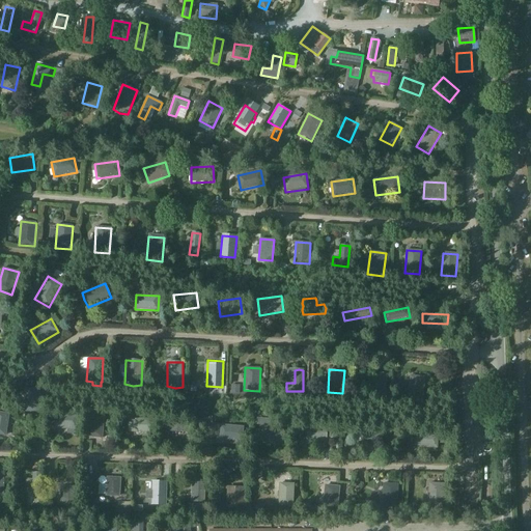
[(378,386),(369,386),(368,394),(386,395),(388,373),(380,372),(378,386)]
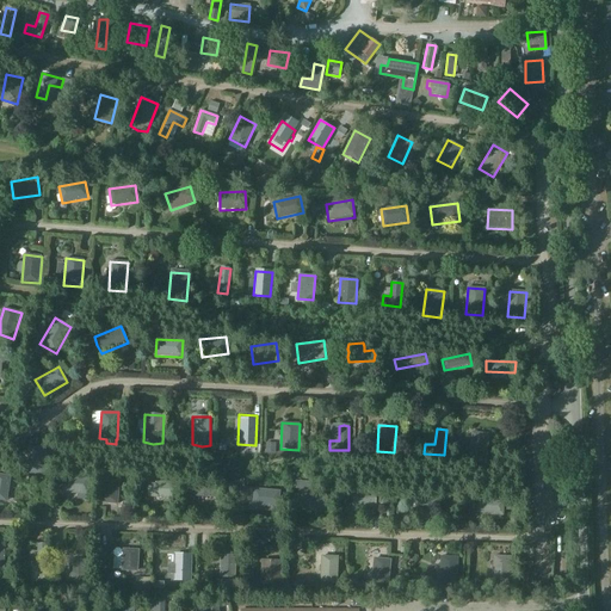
[(471,433),(469,461),(486,463),(489,434),(471,433)]
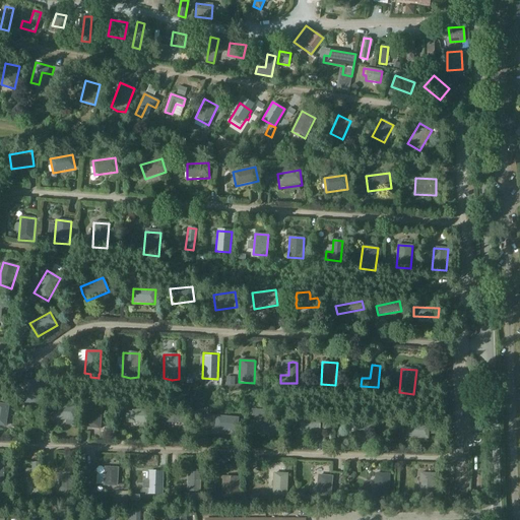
[(40,381),(23,381),(24,404),(41,403),(40,381)]
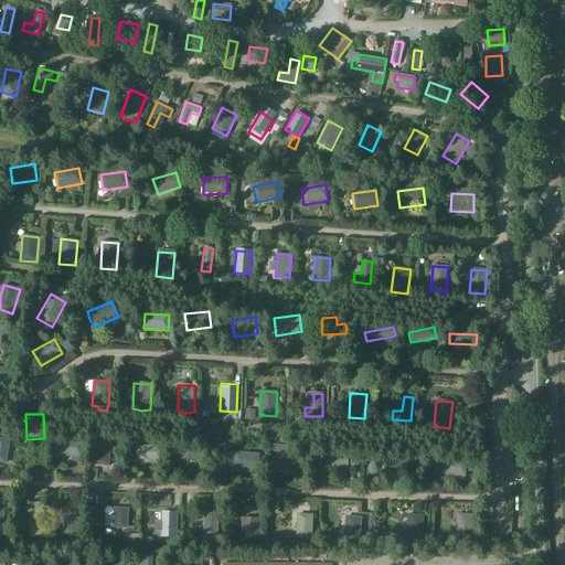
[(0,462),(7,465),(10,440),(0,438),(0,462)]
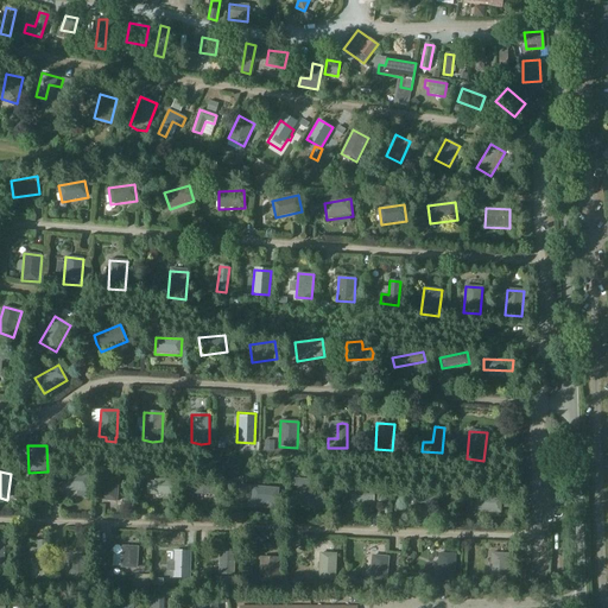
[(63,474),(62,491),(88,493),(89,475),(63,474)]
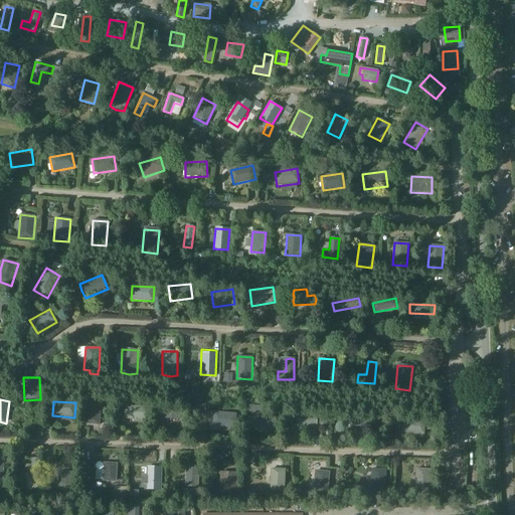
[(87,402),(84,423),(100,425),(101,403),(87,402)]
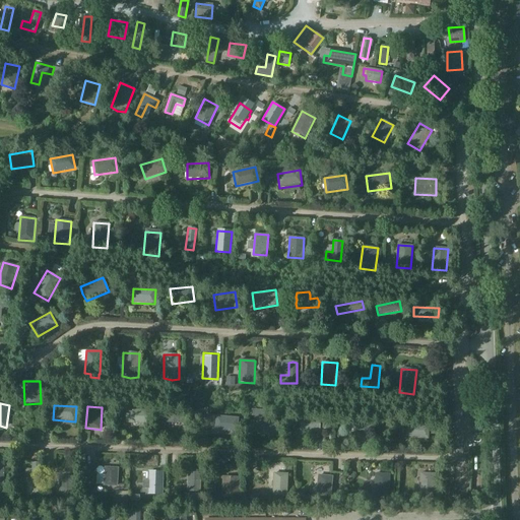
[(146,424),(146,410),(127,409),(126,423),(146,424)]
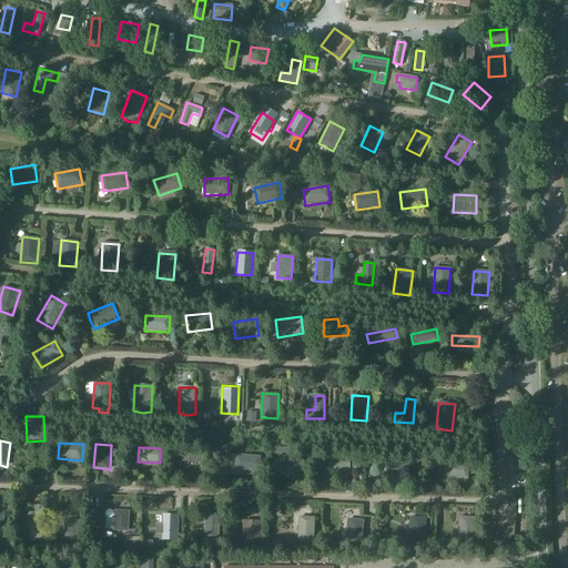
[(176,453),(176,462),(204,464),(204,454),(176,453)]
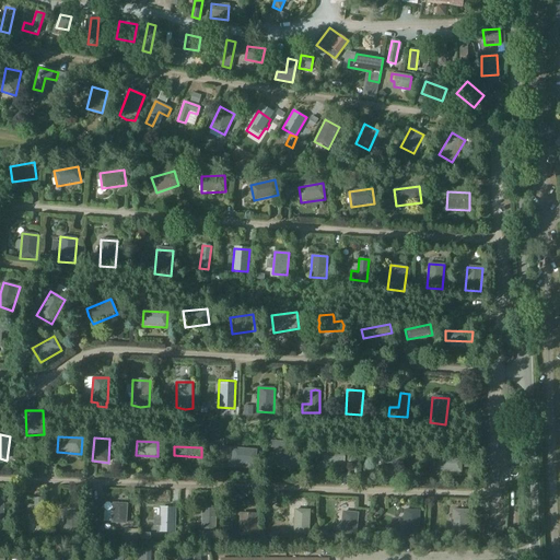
[(255,466),(257,451),(233,448),(232,464),(255,466)]
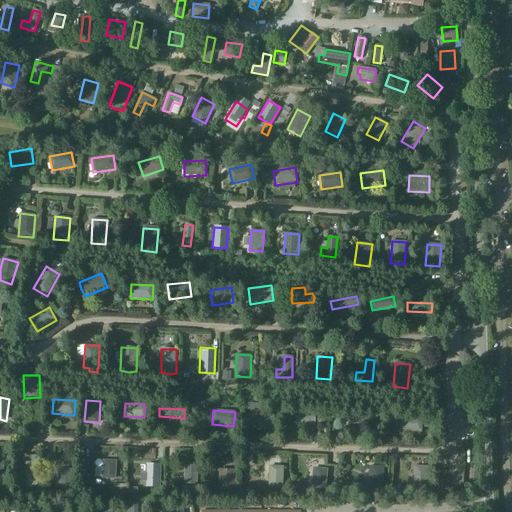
[(315,426),(315,412),(297,412),(297,425),(315,426)]
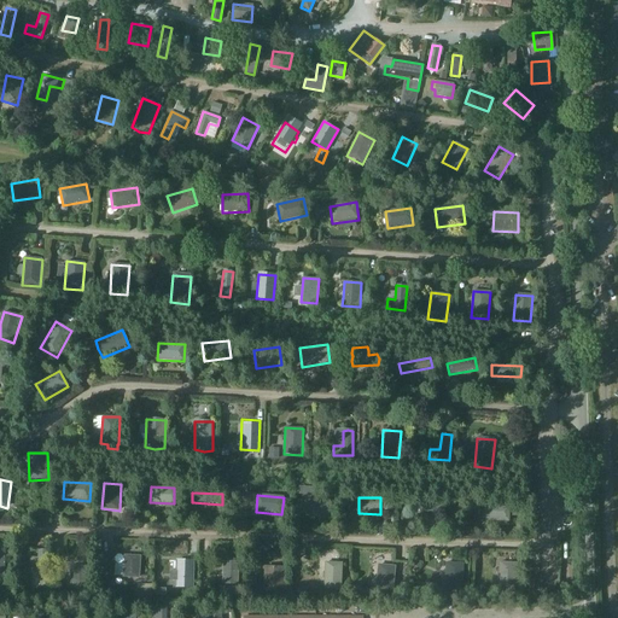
[(443,519),(444,503),(418,502),(418,518),(443,519)]
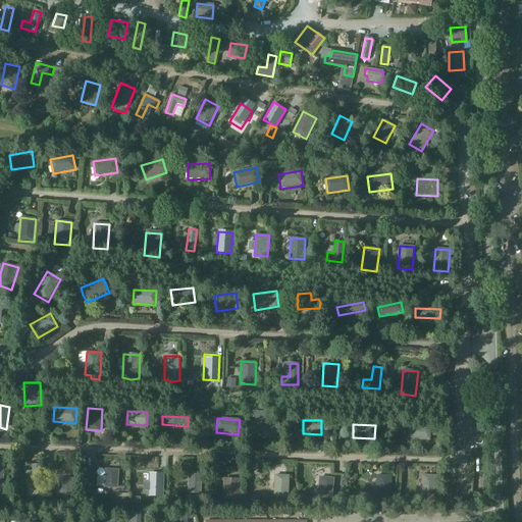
[(409,426),(408,439),(430,441),(430,428),(409,426)]
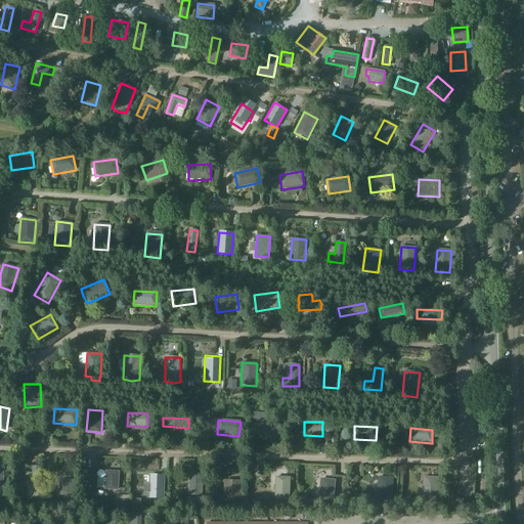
[(39,487),(40,467),(36,466),(32,467),(32,480),(29,479),(28,484),(31,484),(31,487),(35,488),(39,487)]
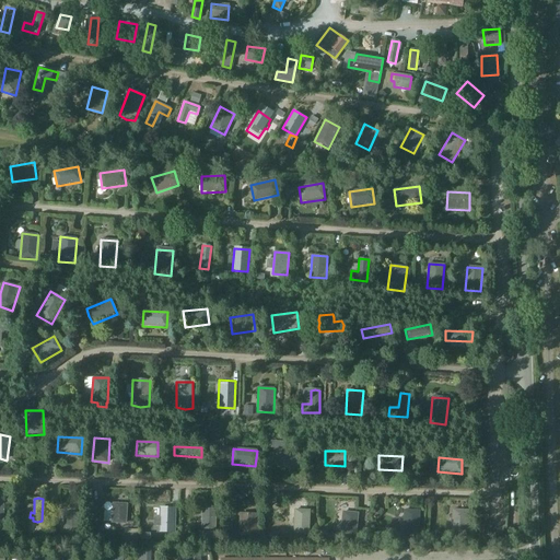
[(113,503),(112,523),(126,524),(127,504),(113,503)]
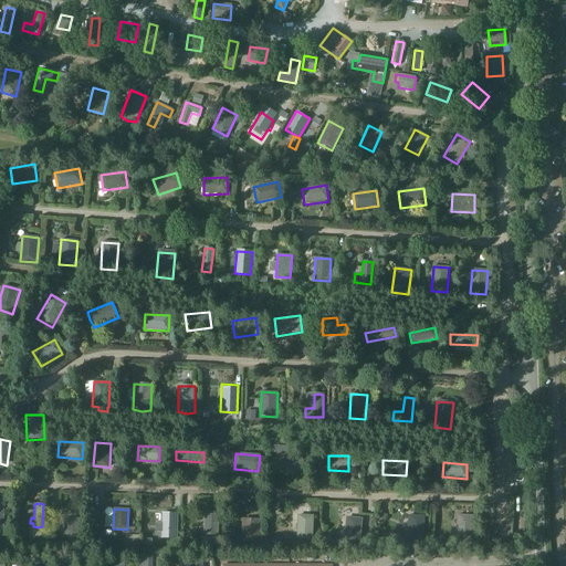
[(218,535),(219,512),(205,511),(203,534),(218,535)]
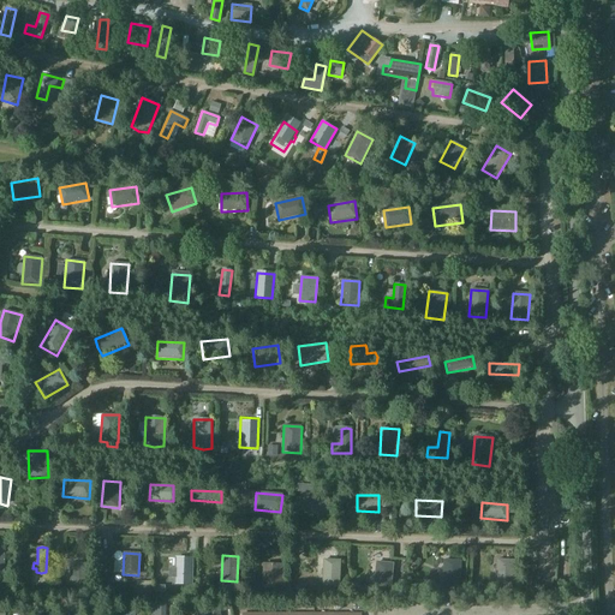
[(193,557),(175,556),(174,584),(191,585),(193,557)]
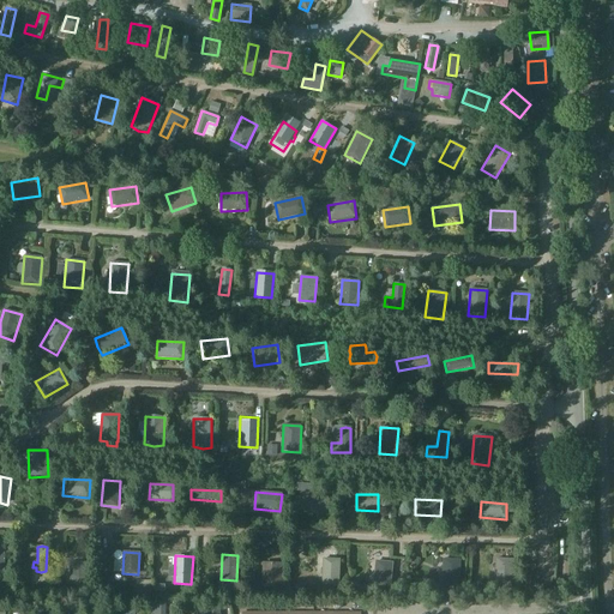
[(338,585),(339,560),(323,559),(321,585),(338,585)]
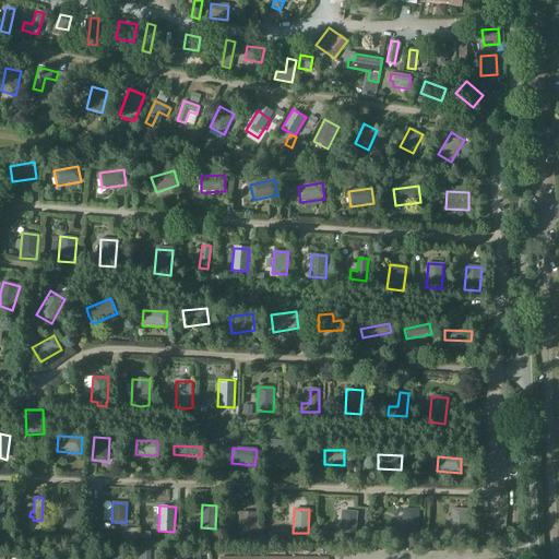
[(452,509),(450,533),(466,534),(467,510),(452,509)]
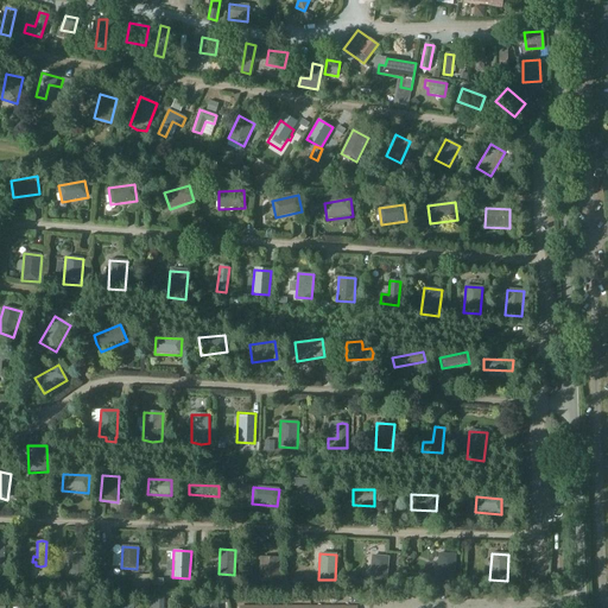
[(455,581),(456,555),(438,555),(437,580),(455,581)]
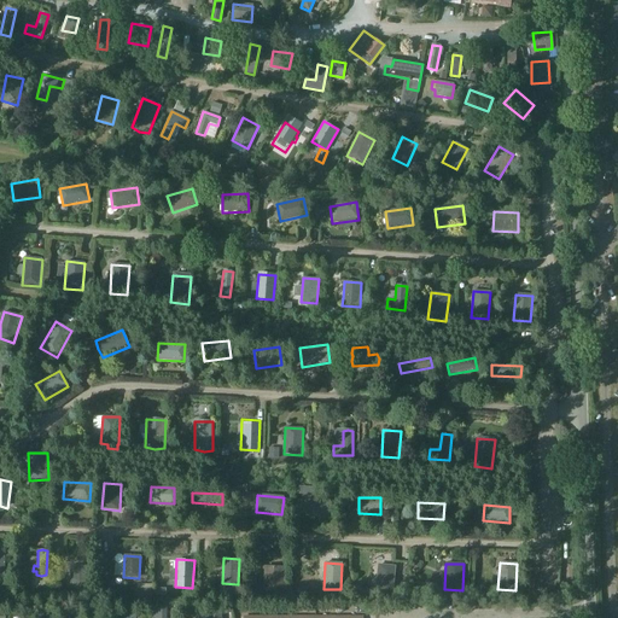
[(378,565),(375,592),(394,593),(396,566),(378,565)]
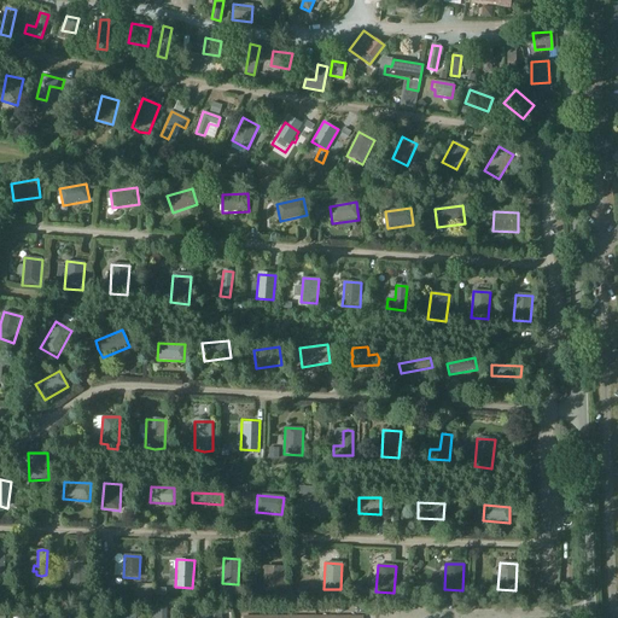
[(70,567),(71,594),(88,594),(88,566),(70,567)]
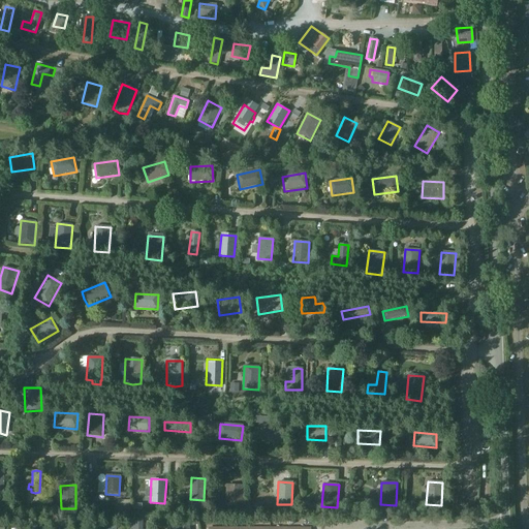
[(242,507),(243,486),(226,486),(225,506),(242,507)]
